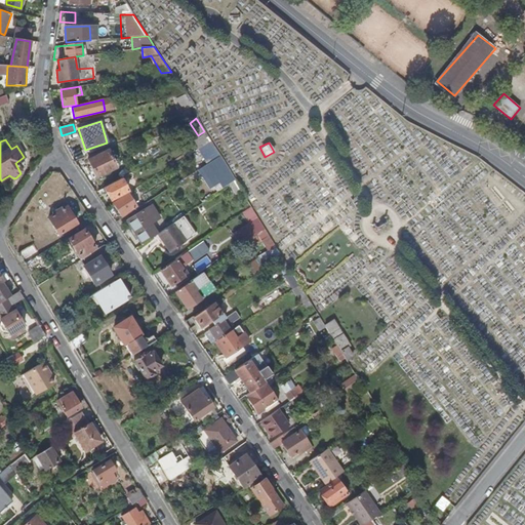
[(108,151),(88,160),(95,177),(115,168),(108,151)]
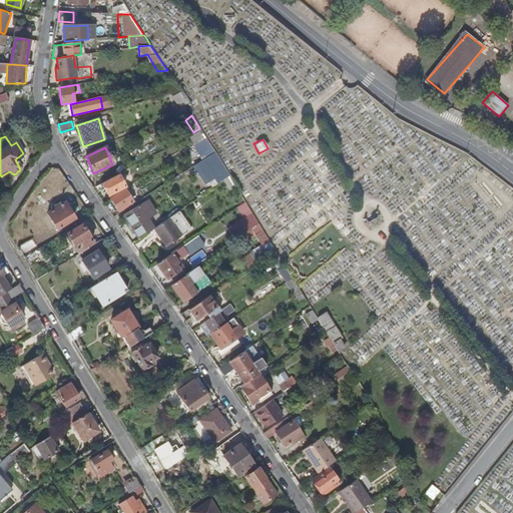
[(214,152),(204,159),(220,182),(224,179),(229,176),(214,152)]
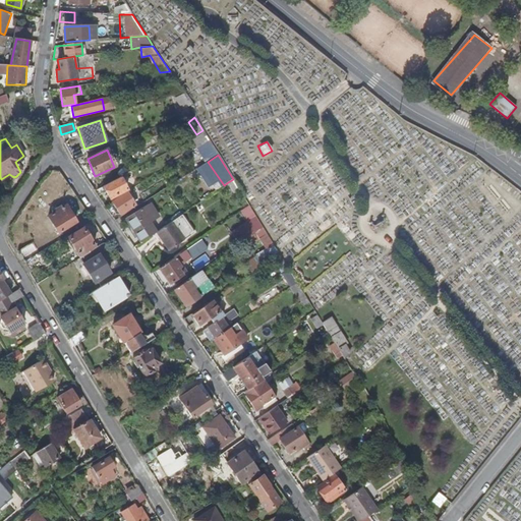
[(120,177),(103,186),(109,198),(126,189),(120,177)]
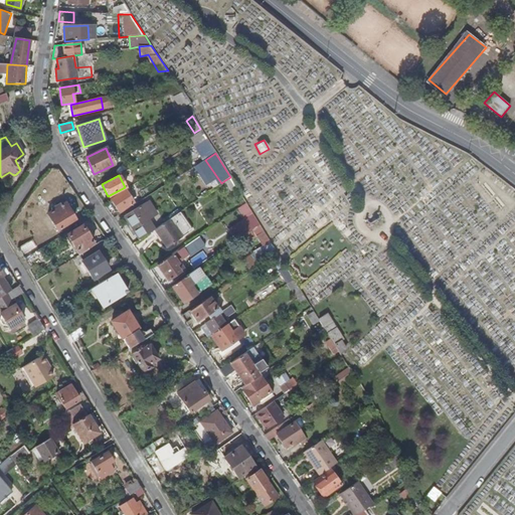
[(230,177),(225,180),(232,190),(237,187),(230,177)]
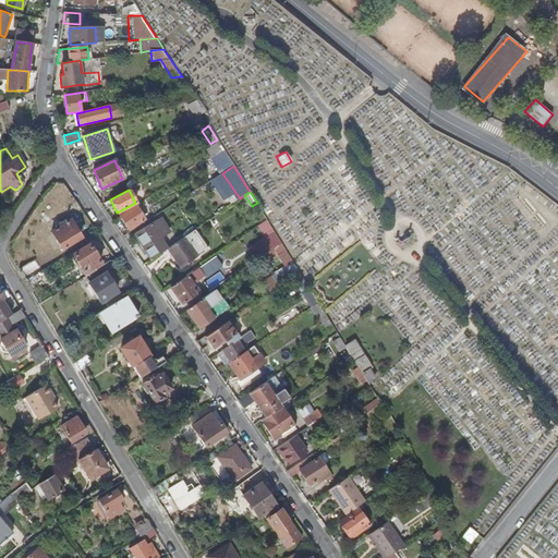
[(135,206),(119,216),(128,229),(144,219),(135,206)]
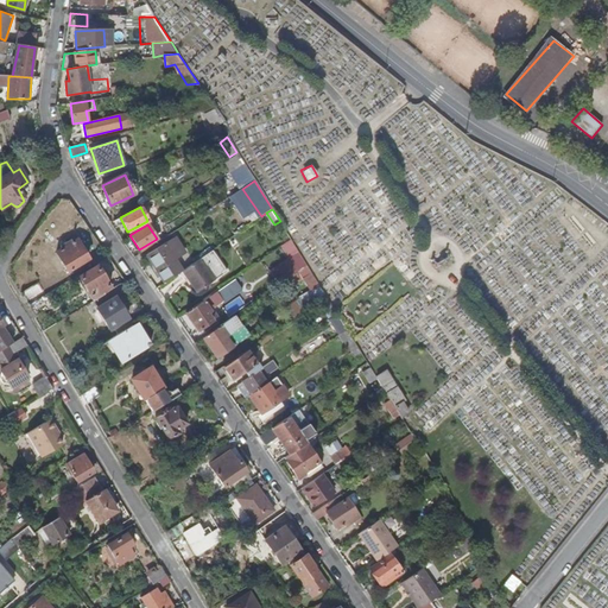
[(147,255),(164,283),(182,271),(176,260),(184,255),(173,239),(147,255)]
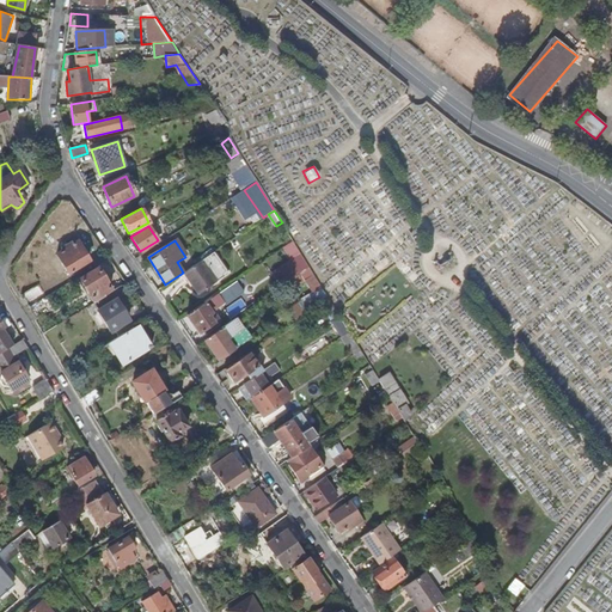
[(270,270),(280,286),(287,282),(282,276),(305,261),(300,252),(293,242),(288,245),(294,256),(270,270)]
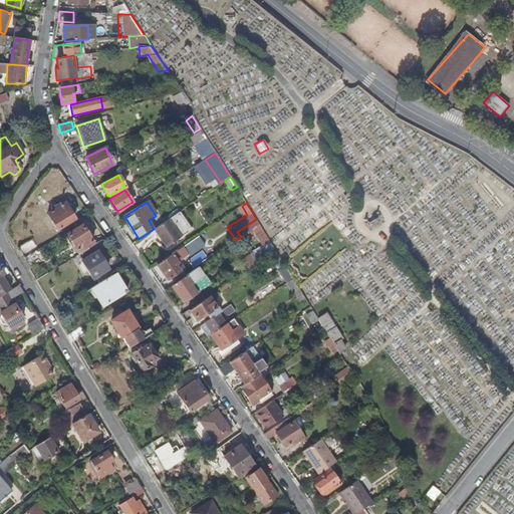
[(64,204),(46,215),(56,230),(73,219),(64,204)]
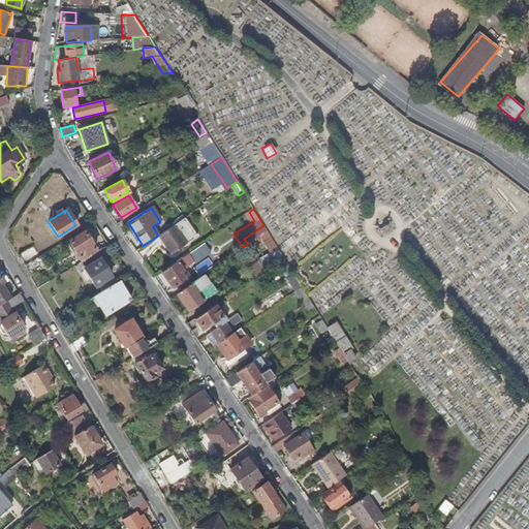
[(172,255),(197,237),(185,218),(158,236),(172,255)]
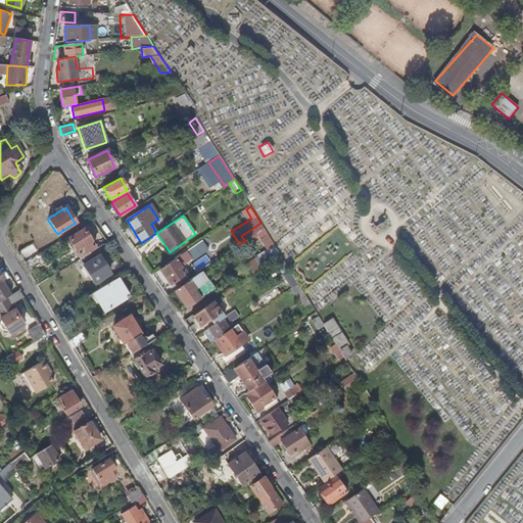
[(241,236),(245,241),(264,228),(260,223),(241,236)]
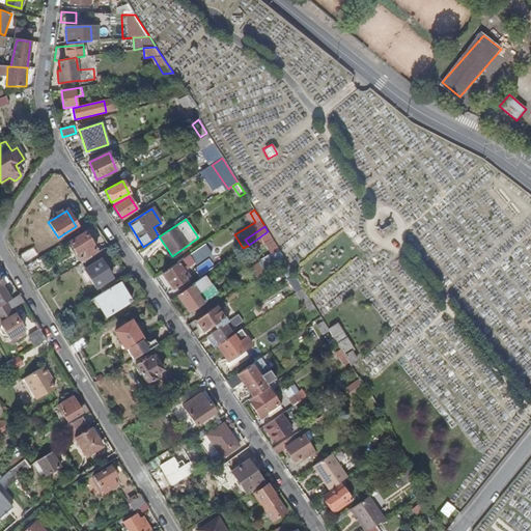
[(68,243),(81,262),(96,253),(84,232),(68,243)]
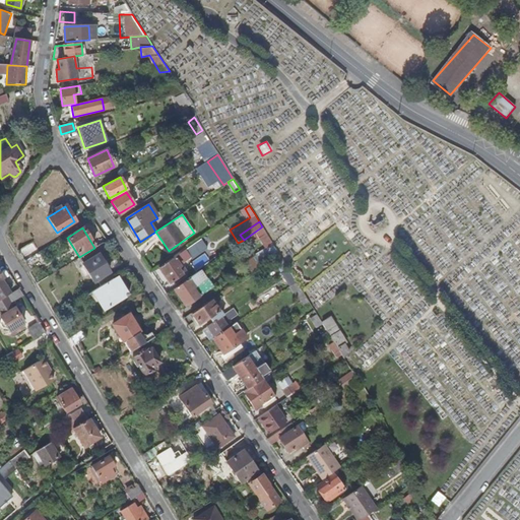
[(24,262),(39,252),(33,242),(18,251),(24,262)]
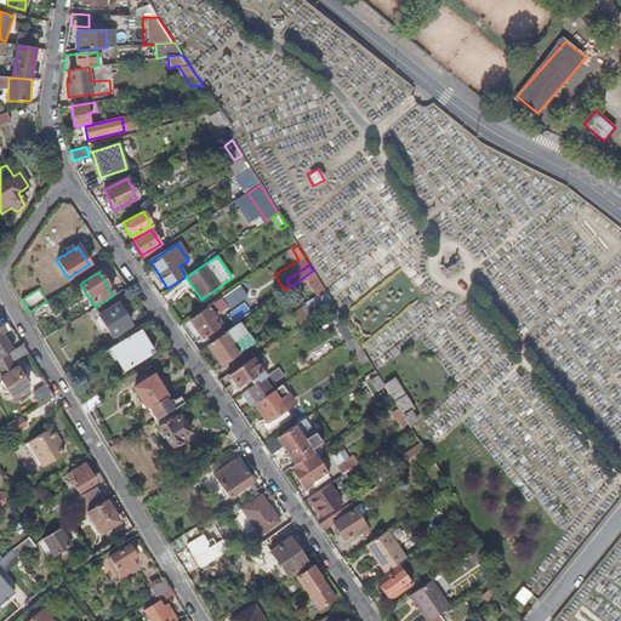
[(223,296),(189,319),(201,337),(224,323),(218,314),(231,306),(223,296)]
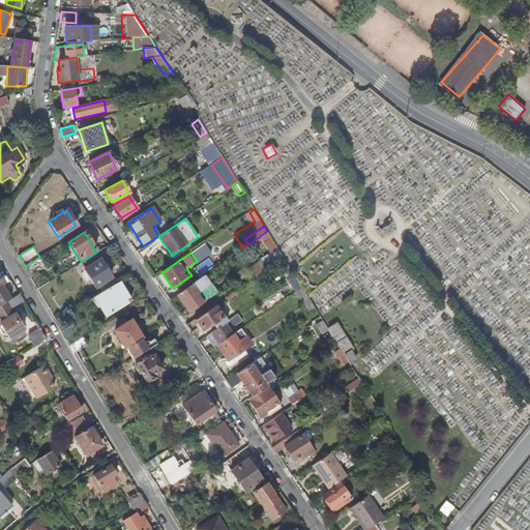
[(25,267),(31,277),(47,267),(39,257),(25,267)]
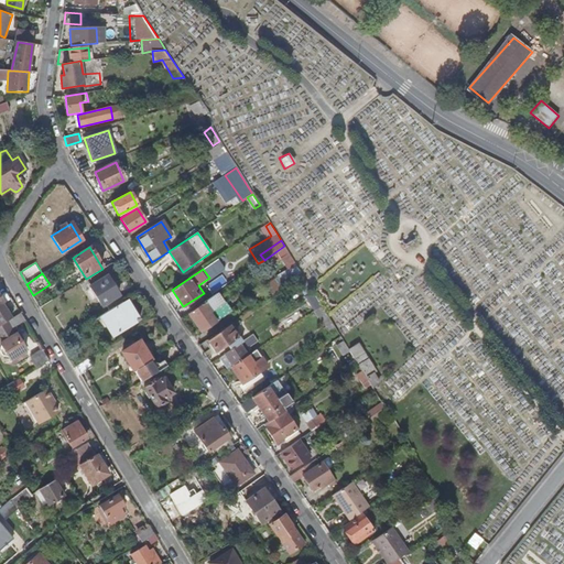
[(104,303),(108,311),(122,302),(115,289),(111,284),(106,275),(89,286),(100,305),(104,303)]
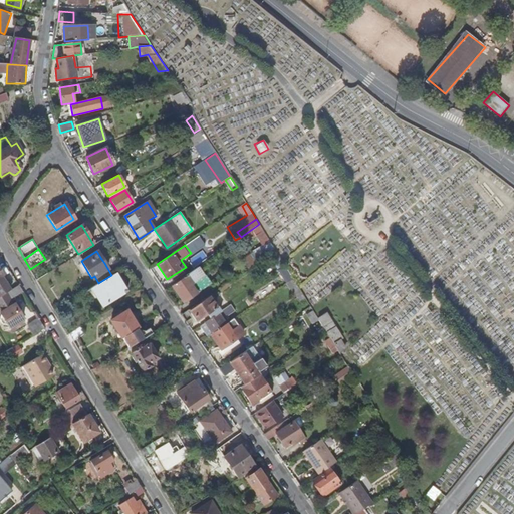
[(285,264),(277,252),(272,255),(280,268),(285,264)]
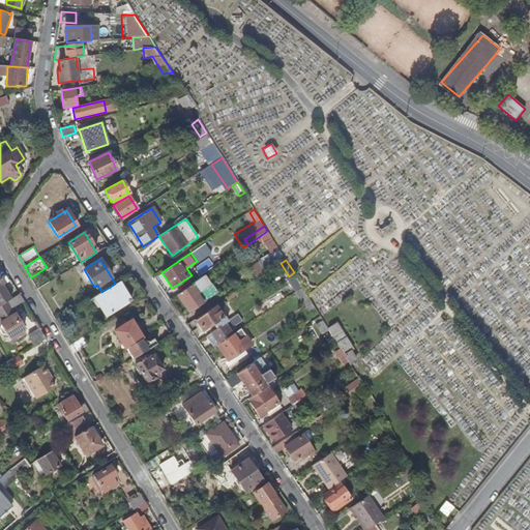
[(260,261),(248,266),(254,276),(264,272),(260,261)]
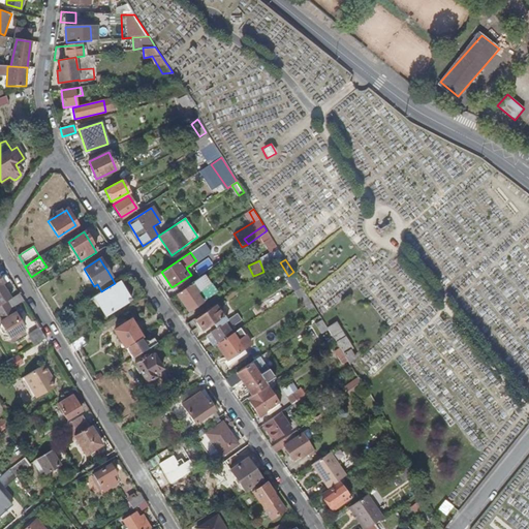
[(0,305),(6,302),(10,300),(5,291),(7,289),(0,278),(0,305)]
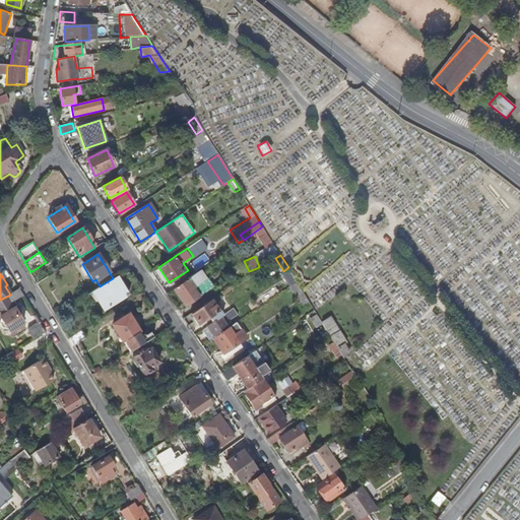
[(193,274),(173,288),(183,305),(202,291),(197,284),(199,283),(193,274)]
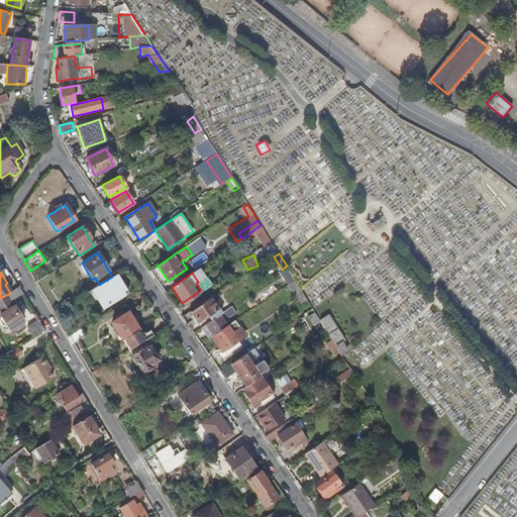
[(99,285),(91,290),(102,308),(126,293),(115,275),(112,277),(99,285)]
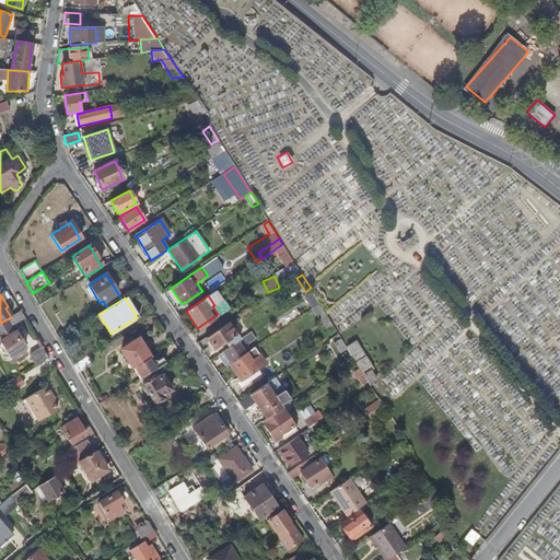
[(319,304),(312,310),(318,318),(321,317),(324,323),(329,319),(328,318),(319,304)]
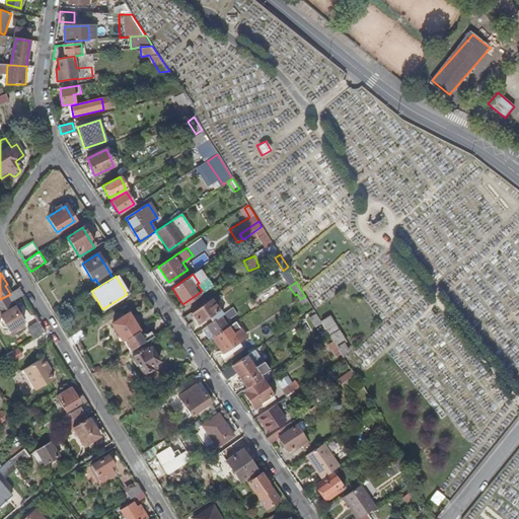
[(21,295),(18,288),(10,294),(6,296),(10,303),(21,295)]
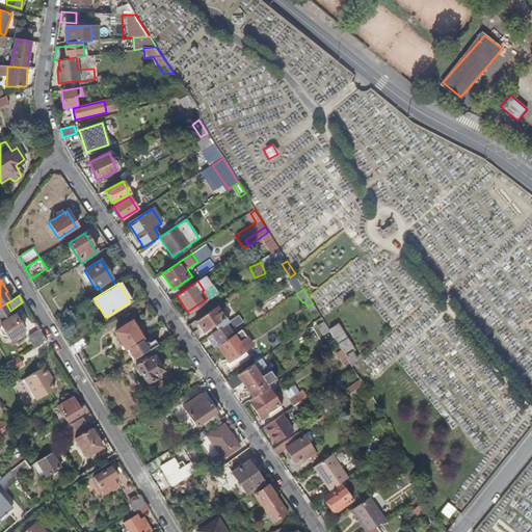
[(10,311),(6,303),(0,307),(0,323),(9,339),(24,329),(15,315),(14,316),(10,311)]
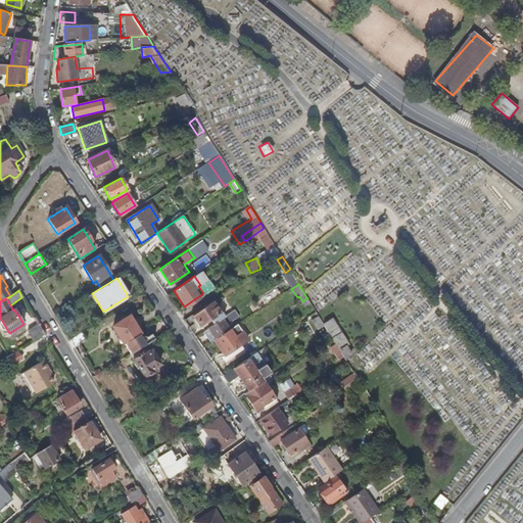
[(216,300),(191,316),(199,328),(210,321),(211,323),(223,316),(221,314),(220,314),(215,307),(219,304),(216,300)]
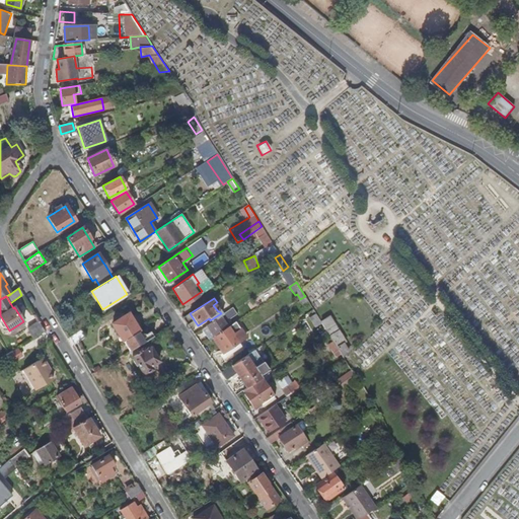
[(221,313),(210,320),(211,322),(206,326),(213,338),(227,328),(220,317),(222,315),(221,313)]
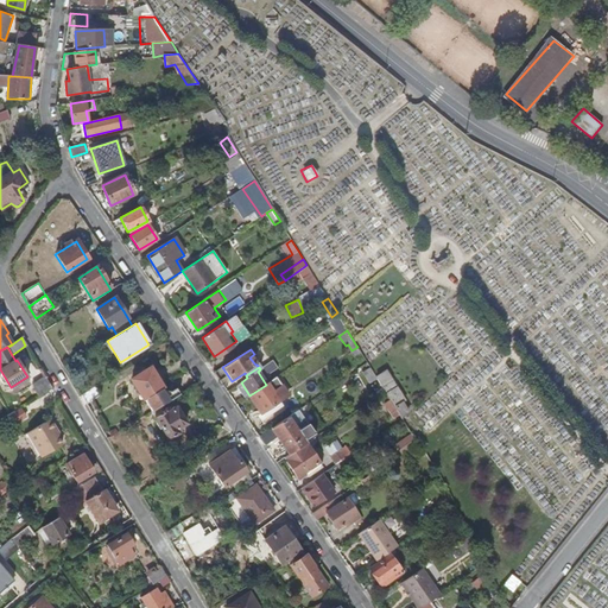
[(131,380),(143,400),(144,399),(162,388),(149,368),(131,380)]
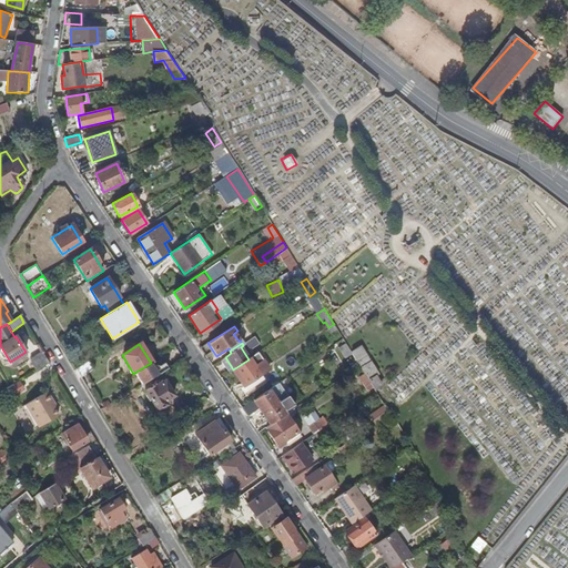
[(48,363),(41,352),(29,359),(36,371),(48,363)]
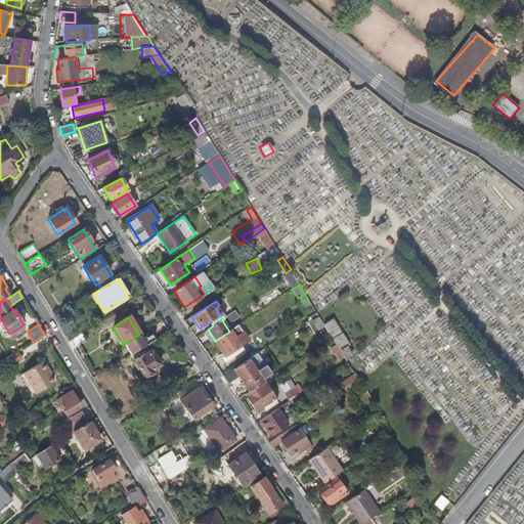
[(215,341),(214,342),(224,358),(222,359),(226,366),(245,354),(239,347),(248,342),(243,334),(234,339),(229,332),(215,341)]
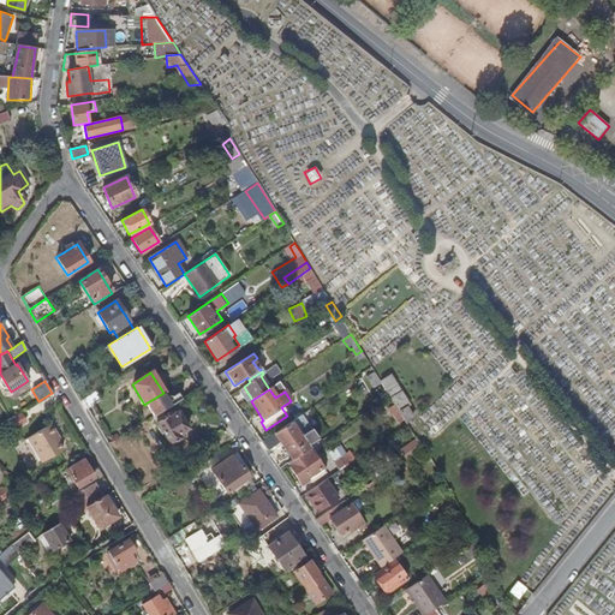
[(83,400),(88,410),(103,400),(97,390),(83,400)]
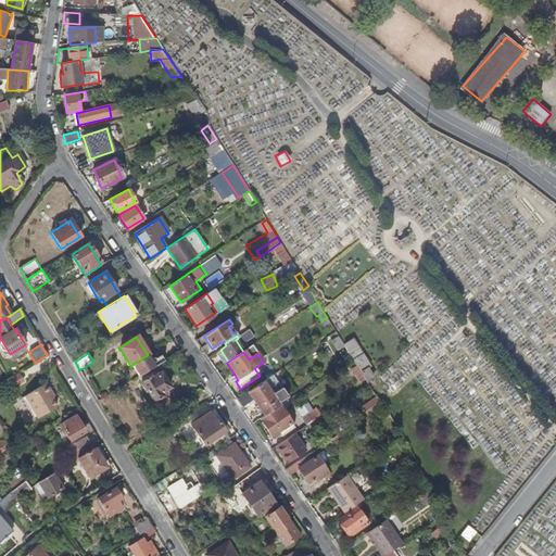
[(138,376),(163,361),(160,355),(156,357),(148,356),(148,355),(131,365),(138,376)]
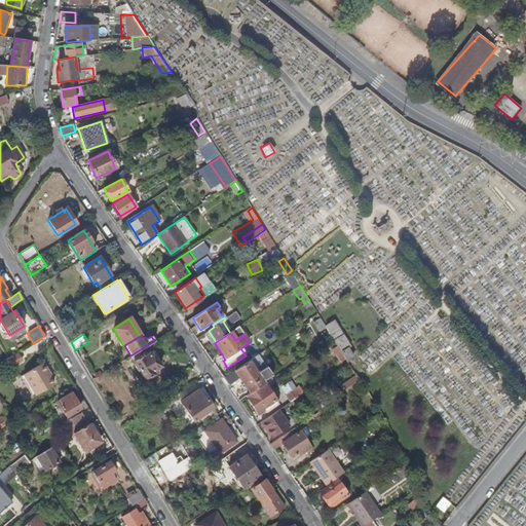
[(345,359),(351,368),(355,365),(351,358),(352,357),(348,349),(347,350),(343,343),(338,346),(345,359)]
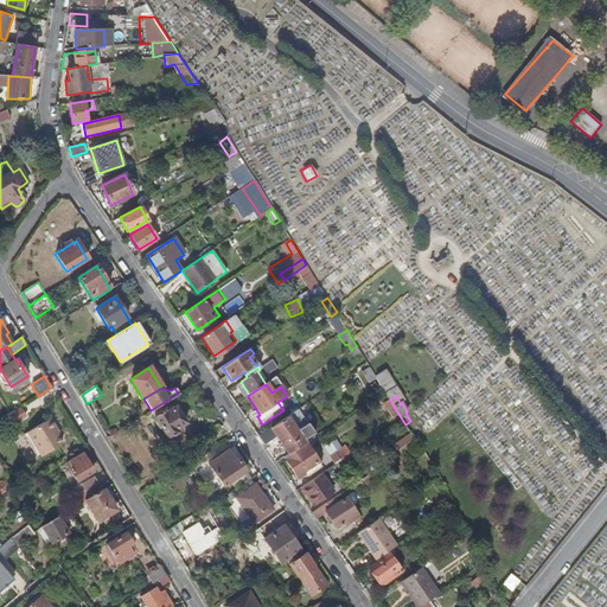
[(398,414),(390,400),(383,404),(393,419),(398,414)]
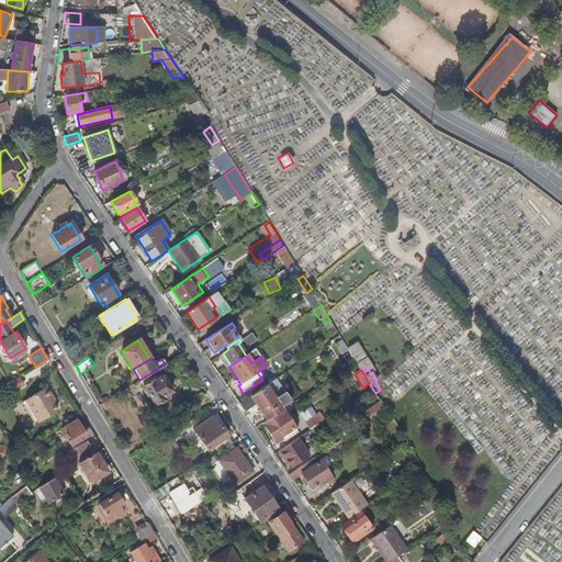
[(155,407),(164,401),(163,397),(171,392),(161,377),(153,382),(152,380),(142,385),(155,407)]
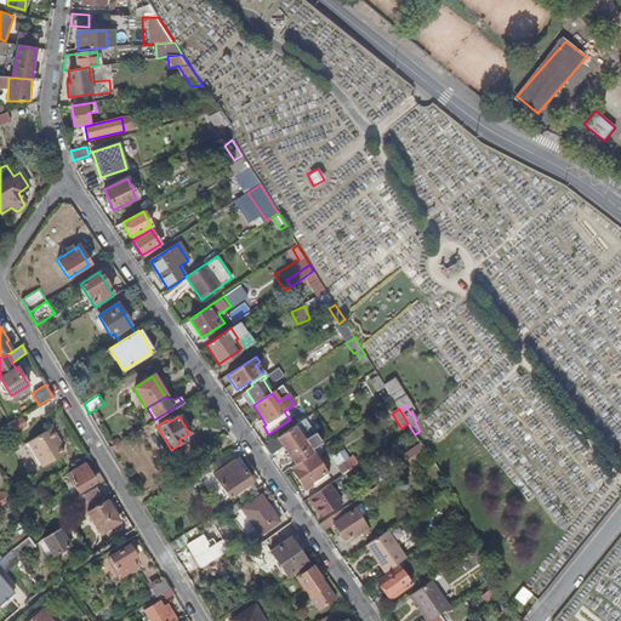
[(21,417),(9,427),(13,434),(26,426),(21,417)]
